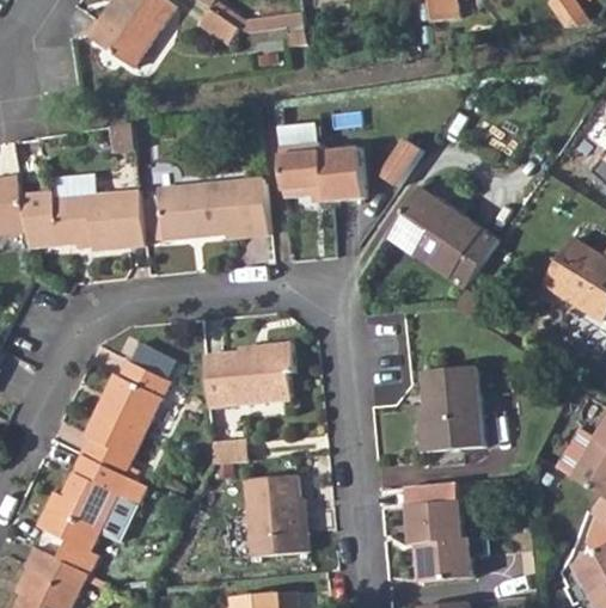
[(93,19),(84,34),(132,67),(172,5),(165,0),(120,0),(121,1),(114,11),(109,7),(99,22),(93,19)]
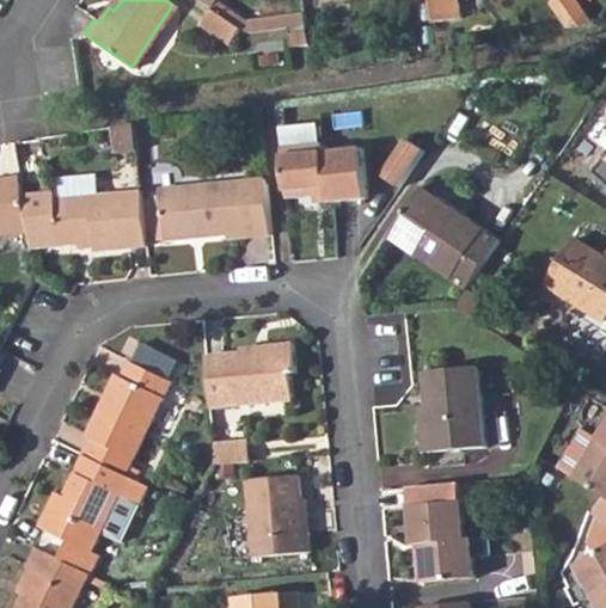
[(428,0),(432,23),(457,19),(453,0),(428,0)]
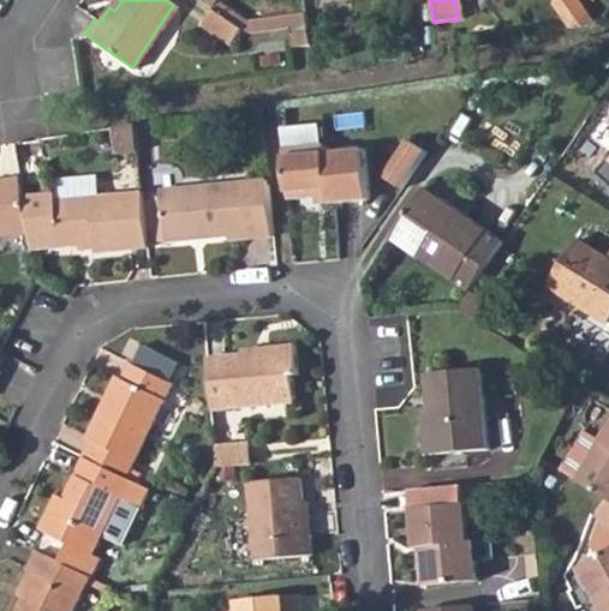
[(238,51),(250,33),(214,9),(201,28),(238,51)]
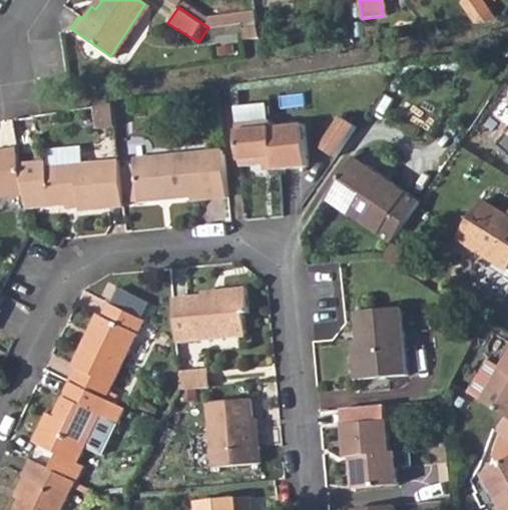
[(240,32),(255,30),(254,20),(238,23),(240,32)]
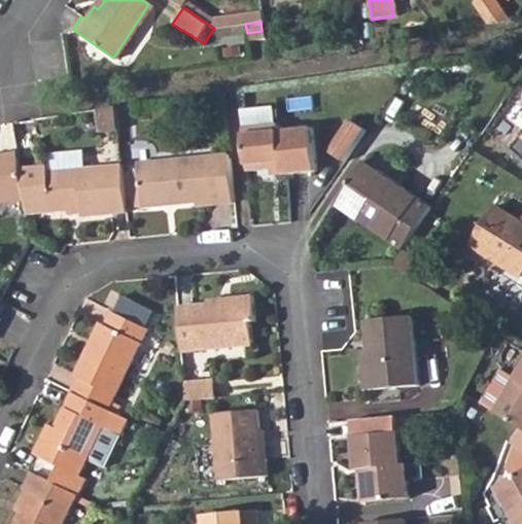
[(230,47),(232,56),(242,55),(241,45),(230,47)]
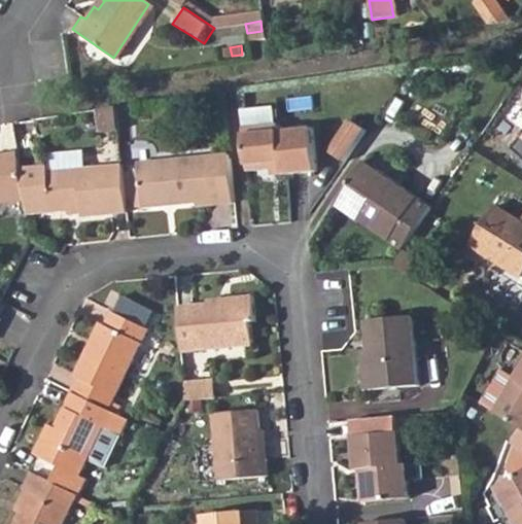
[(521,94),(518,100),(521,102),(521,130),(511,144),(521,153),(521,94)]
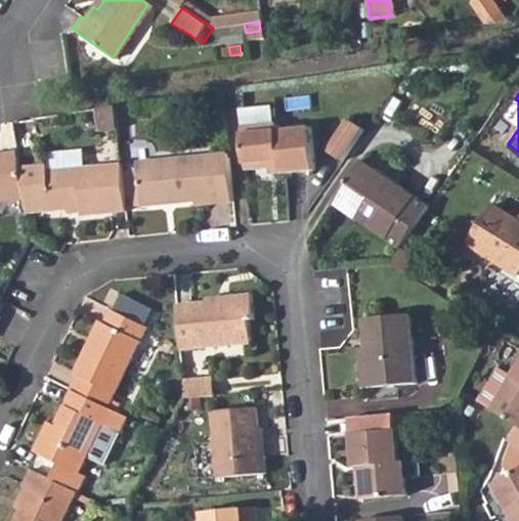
[(94,130),(116,128),(113,103),(91,107),(94,130)]
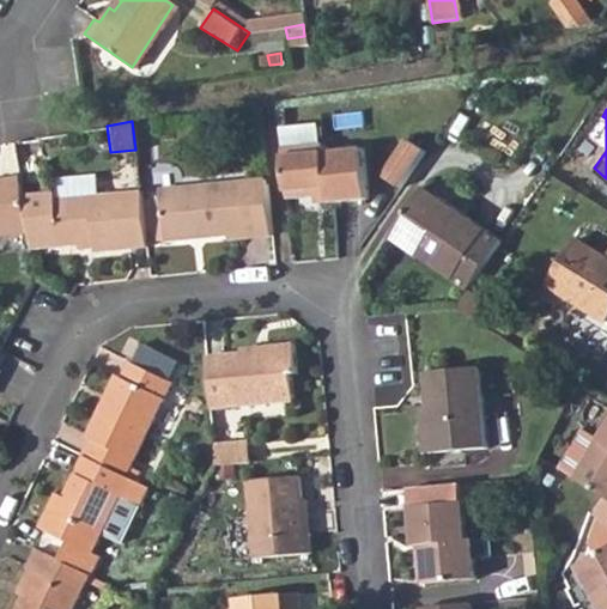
[(278,131),(279,147),(315,144),(314,126),(278,131)]
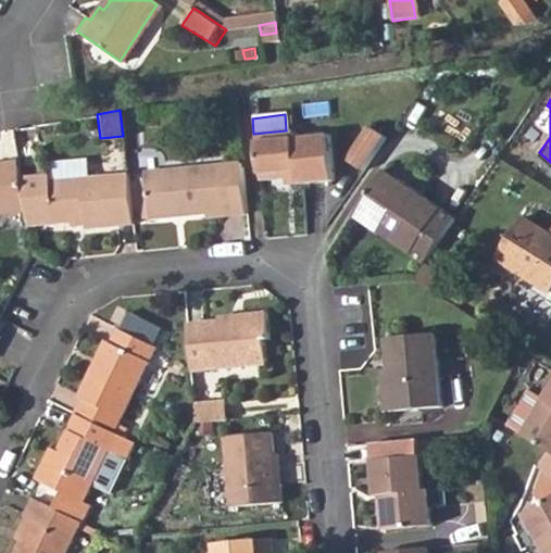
[(342,161),(359,172),(362,167),(382,138),(365,127),(342,161)]
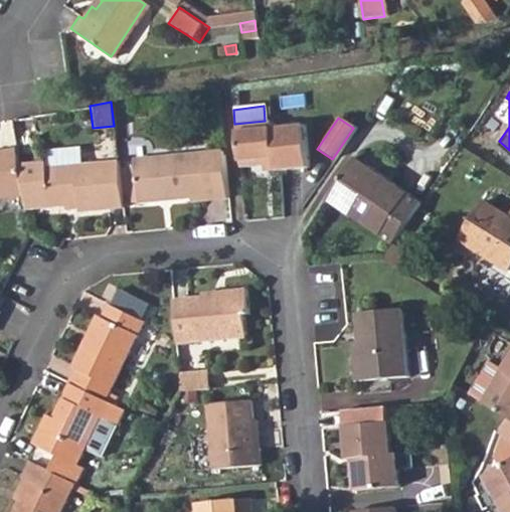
[(265,121),(234,124),(239,166),(261,164),(262,171),(307,166),(303,123),(271,126),(270,121),(265,121)]
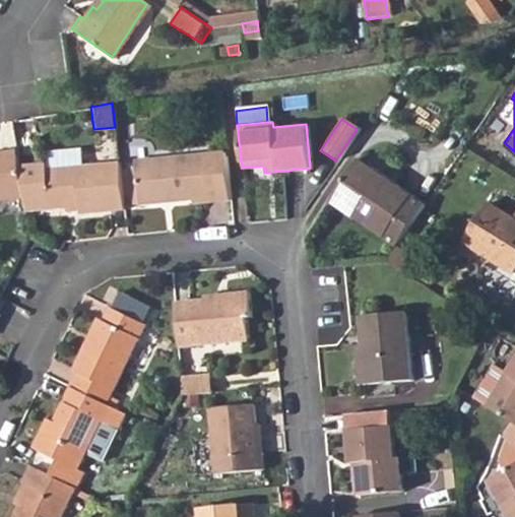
[(12,150),(0,151),(0,158),(13,157),(12,150)]
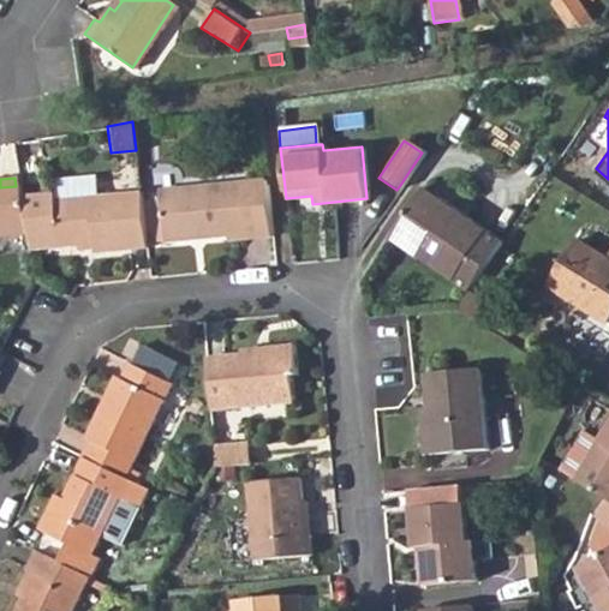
[(226,238),(272,234),(267,178),(160,187),(163,237),(225,232),(226,238)]
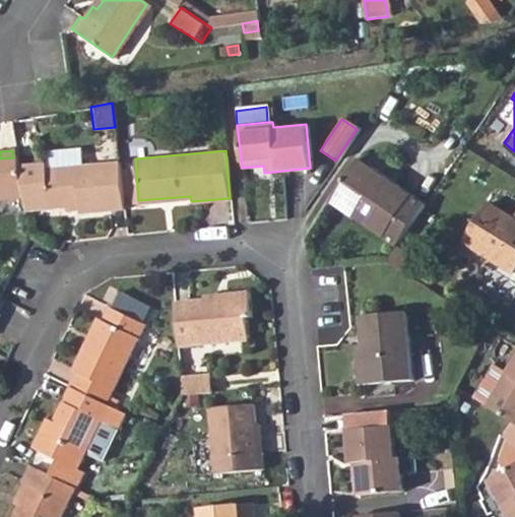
[(0,193),(19,191),(14,163),(13,157),(0,158),(0,193)]
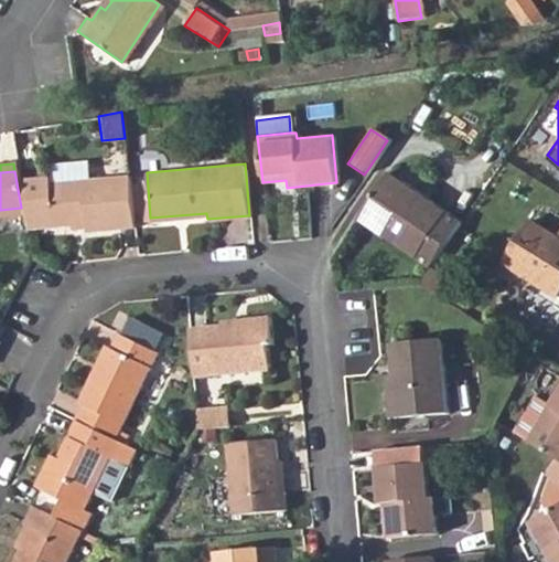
[(353,218),(427,268),(459,221),(385,171),(353,218)]
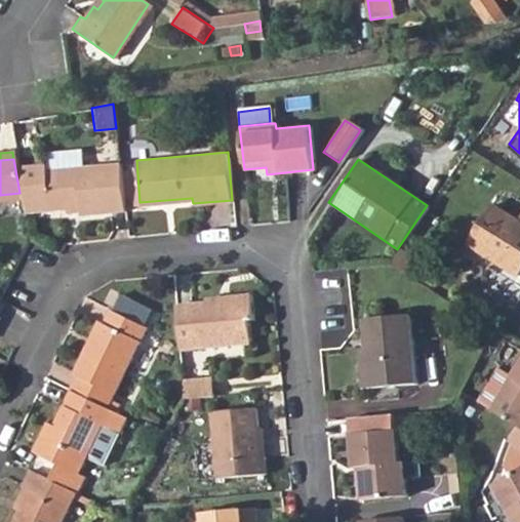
[(79,213),(124,209),(119,162),(49,169),(48,161),(14,164),(20,193),(23,210),(78,206),(79,213)]
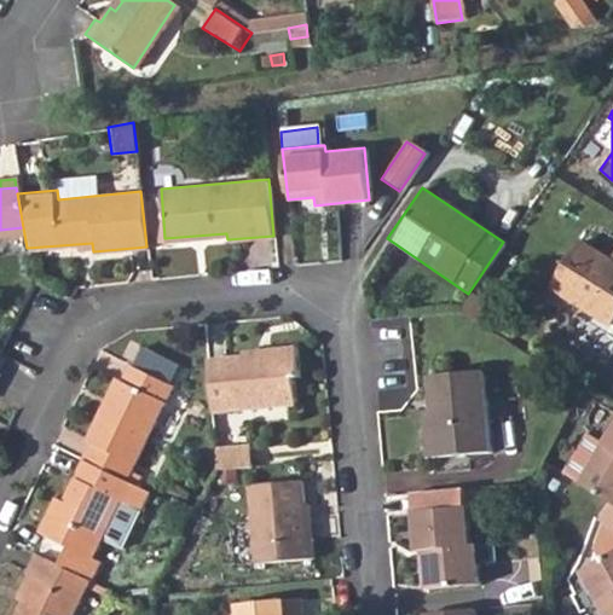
[(577,238),(548,284),(609,323),(612,317),(612,249),(608,257),(577,238)]
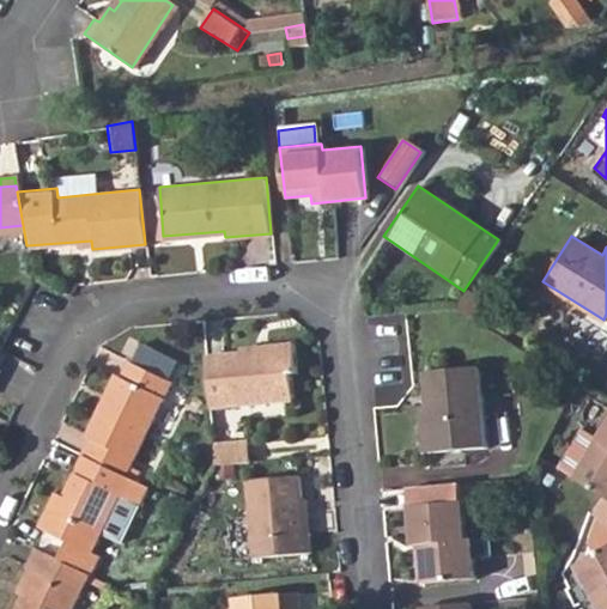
[(219,359),(202,360),(206,408),(213,408),(289,401),(286,375),(292,373),(289,346),(260,348),(261,352),(219,357),(219,359)]
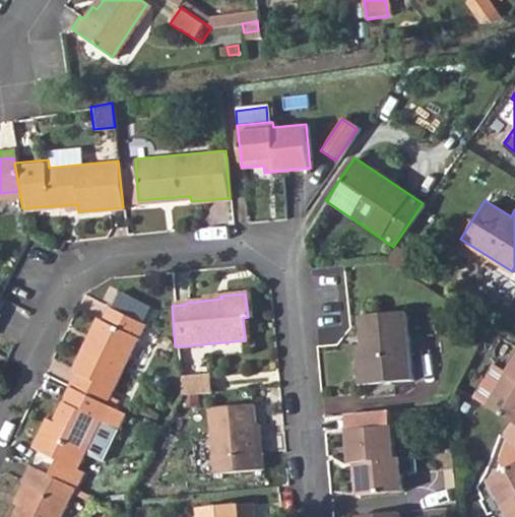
[(76,372),(68,386),(114,407),(119,394),(108,388),(141,324),(109,307),(102,322),(97,320),(72,370),(76,372)]
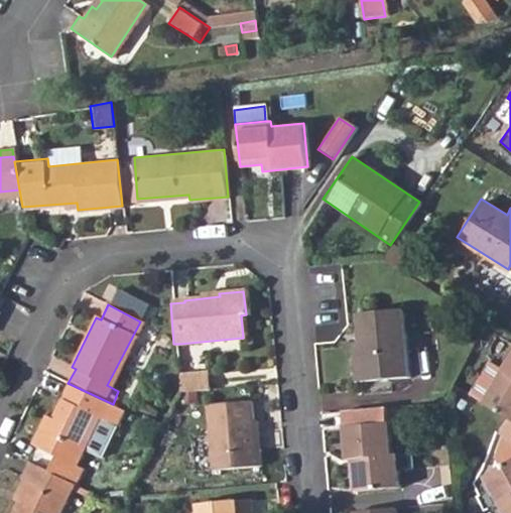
[(349,343),(353,380),(408,376),(402,309),(353,313),(356,342),(349,343)]
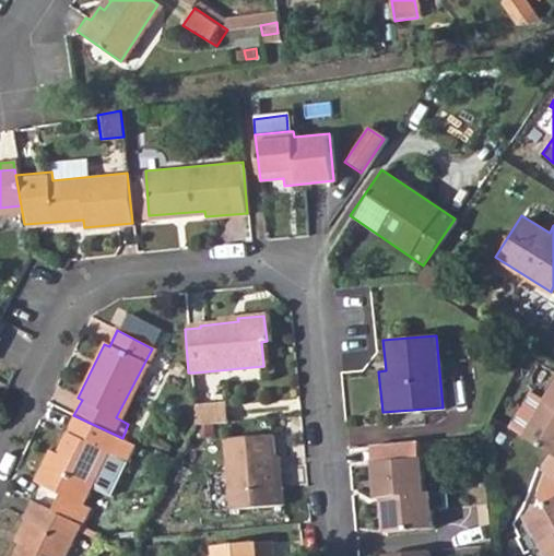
[(508,429),(521,437),(551,456),(553,457),(553,386),(544,402),(530,393),(508,429)]
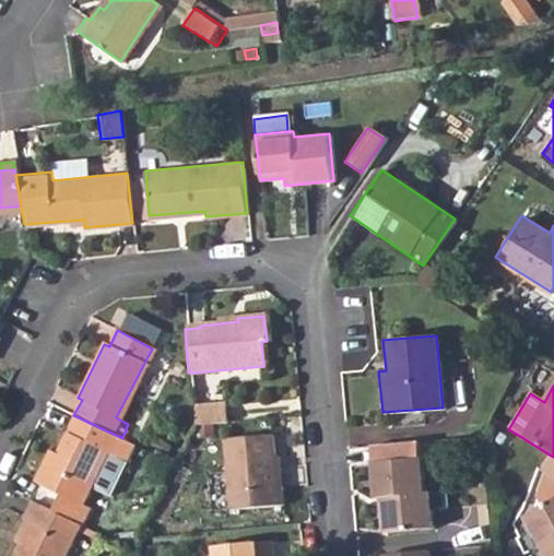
[(222,402),(191,404),(193,424),(224,422),(222,402)]
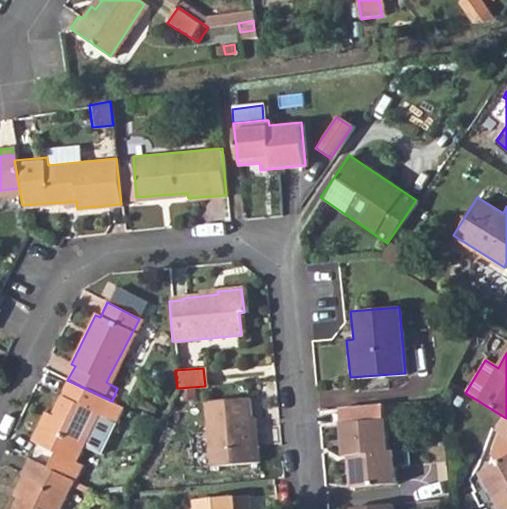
[(114,423),(122,406),(112,401),(67,380),(65,379),(57,395),(62,398),(52,417),(43,413),(29,441),(72,463),(97,414),(114,423)]
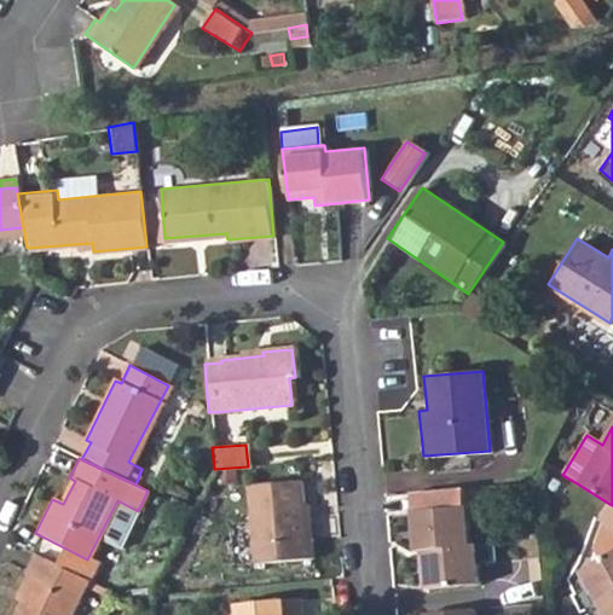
[(244,486),(250,561),(308,556),(307,537),(301,538),(296,482),(244,486)]
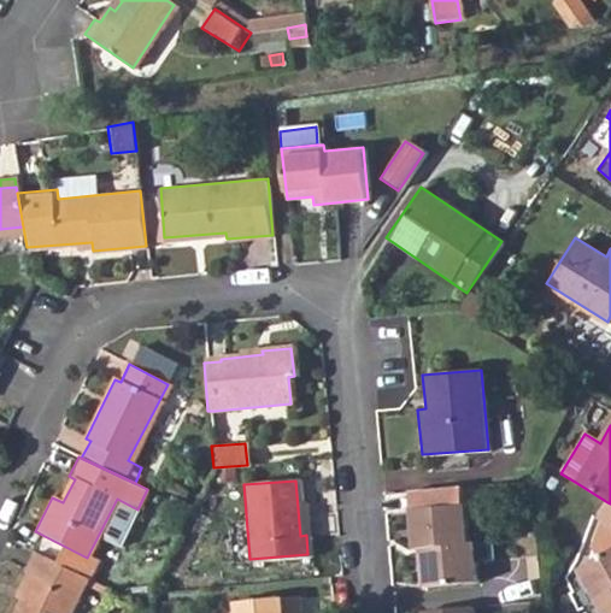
[(416,548),(419,585),(477,581),(474,542),(468,542),(464,505),(462,487),(405,491),(407,510),(410,549),(416,548)]
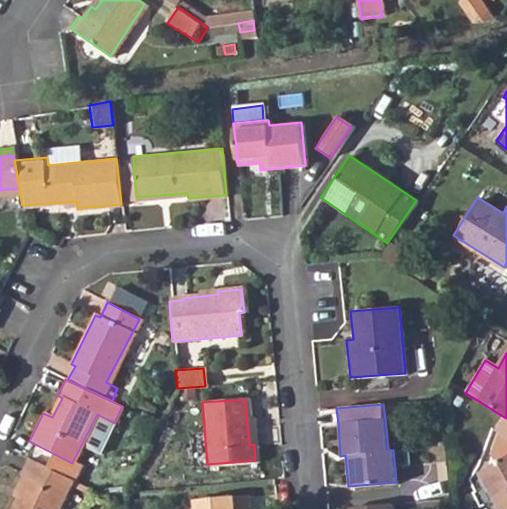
[(483,486),(496,508),(506,508),(506,418),(504,417),(494,431),(489,440),(489,453),(494,462),(465,478),(473,492),(483,486)]
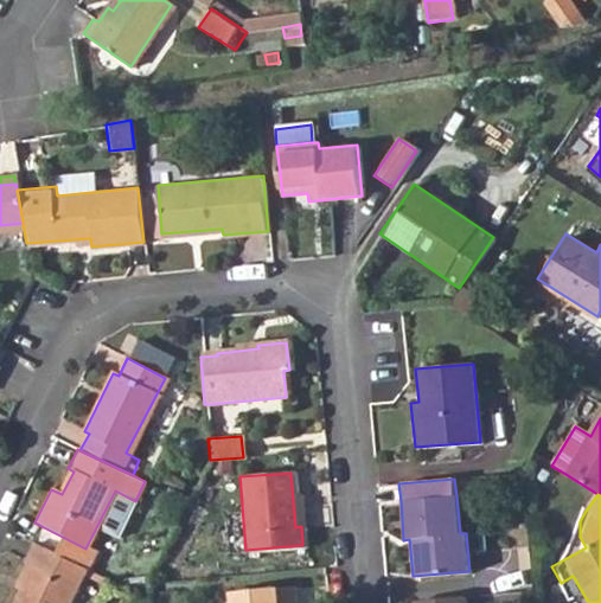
[(66,602),(84,569),(32,543),(24,560),(33,566),(13,602),(66,602)]
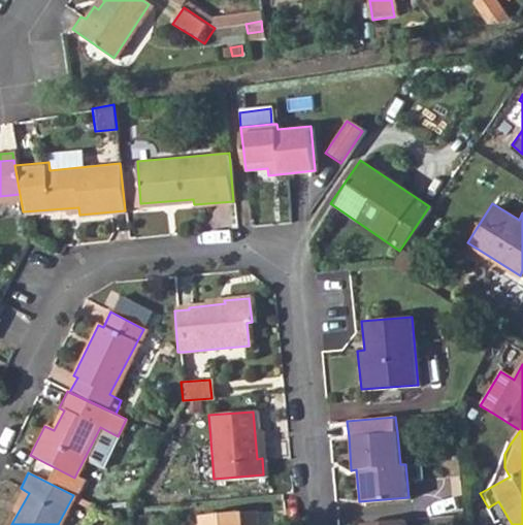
[(255,524),(254,510),(197,515),(197,524),(255,524)]
